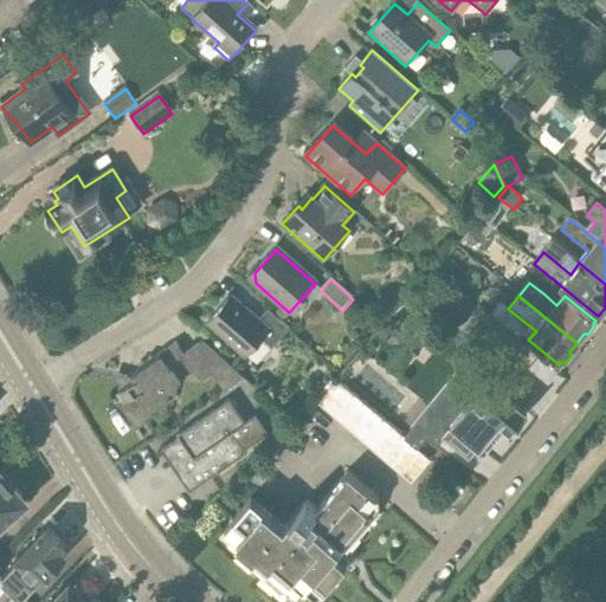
[(210,324),(245,357),(259,341),(271,350),(289,331),(268,312),(258,323),(232,299),(210,324)]
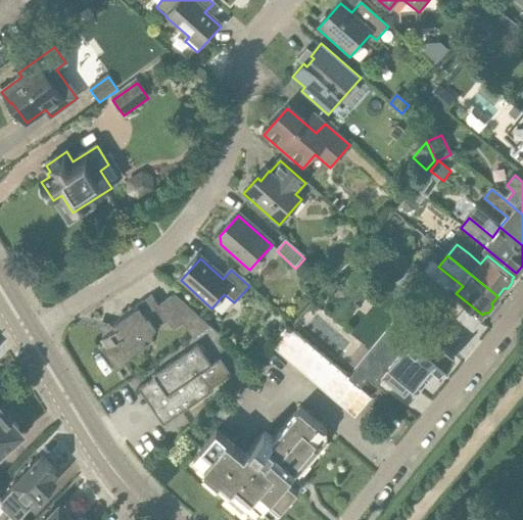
[(374,282),(359,268),(327,305),(343,319),(374,282)]
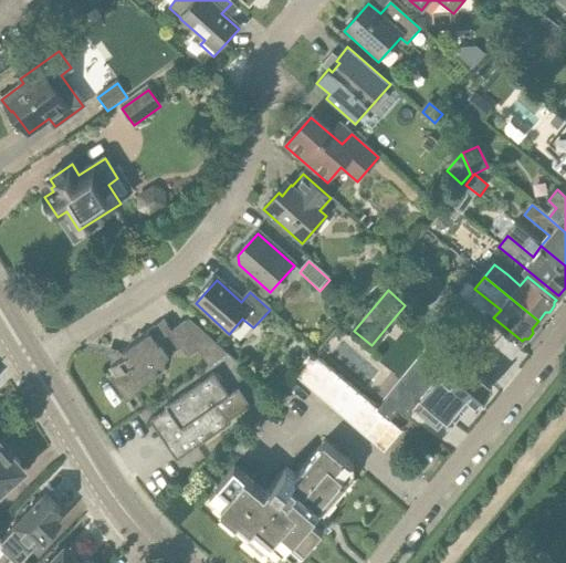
[(359,319),(353,313),(337,329),(344,335),(359,319)]
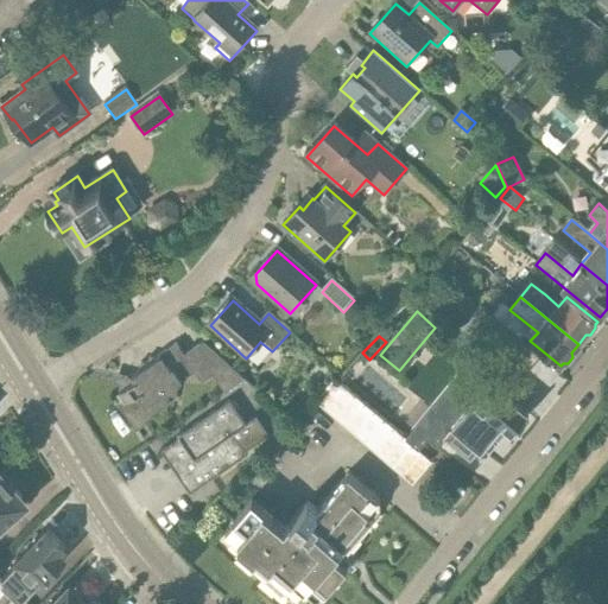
[(119,407),(137,432),(154,419),(151,415),(163,407),(165,393),(177,395),(178,386),(195,374),(202,385),(213,377),(225,394),(245,381),(203,343),(184,356),(177,345),(157,358),(157,360),(156,361),(149,358),(147,366),(140,364),(139,372),(138,373),(138,374),(131,379),(132,380),(131,381),(127,380),(125,388),(125,389),(118,394),(125,404),(119,407)]
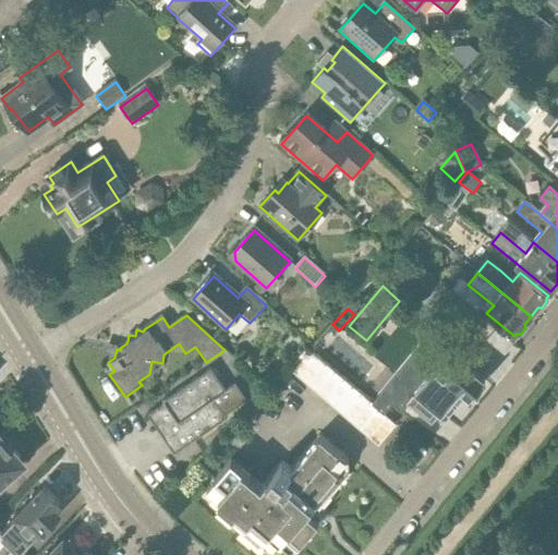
[(432,424),(439,414),(446,419),(465,395),(471,399),(485,382),(435,339),(423,353),(419,350),(400,371),(412,379),(407,386),(399,379),(375,407),(379,411),(384,414),(392,405),(402,412),(409,405),(432,424)]
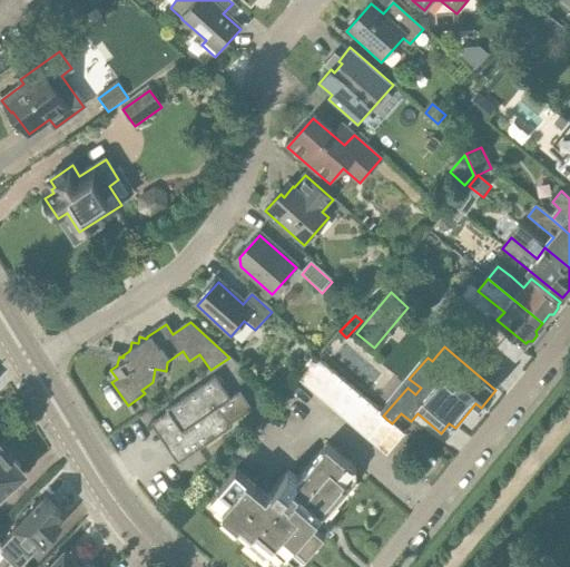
[(295,379),(303,385),(323,364),(315,358),(295,379)]
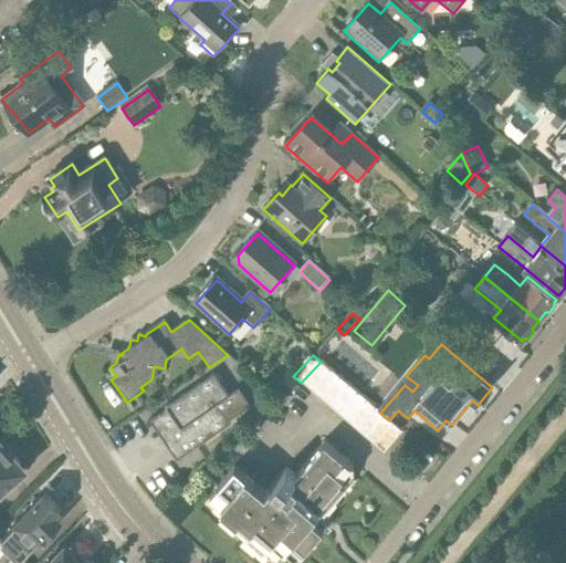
[(301,383),(311,391),(329,369),(321,362),(301,383)]
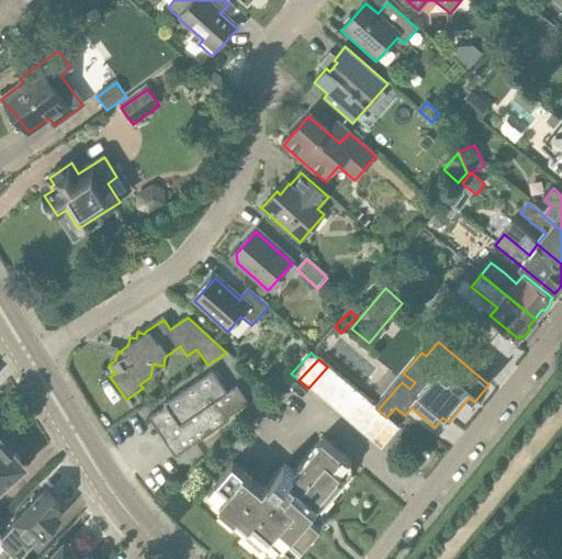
[(337,376),(327,367),(308,388),(317,395),(337,376)]
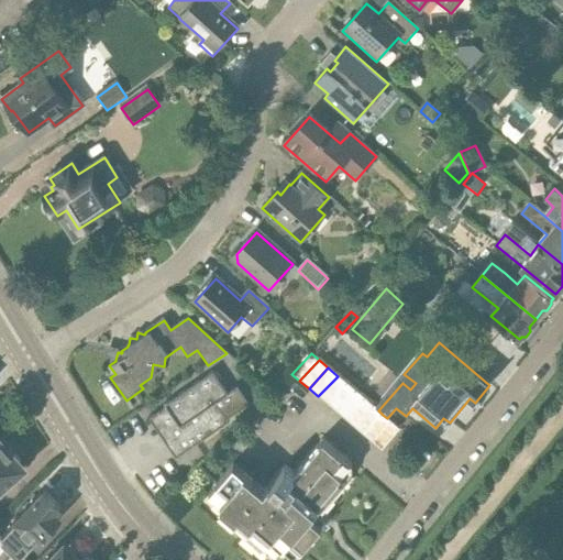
[(236,387),(227,395),(212,374),(165,406),(166,408),(148,420),(162,439),(164,437),(166,440),(168,443),(166,446),(176,460),(229,424),(228,421),(250,406),(236,387)]
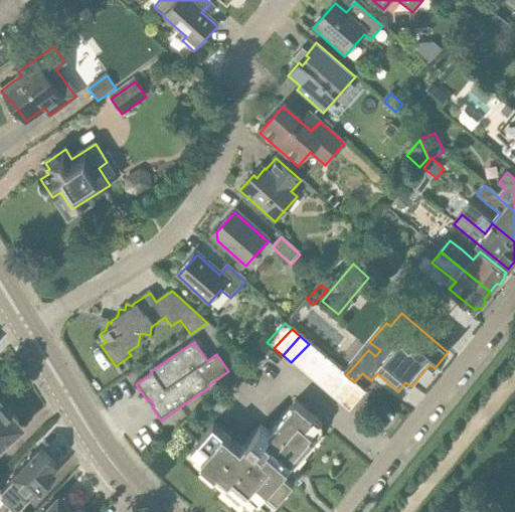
[(316,350),(309,344),(291,362),(299,369),(316,350)]
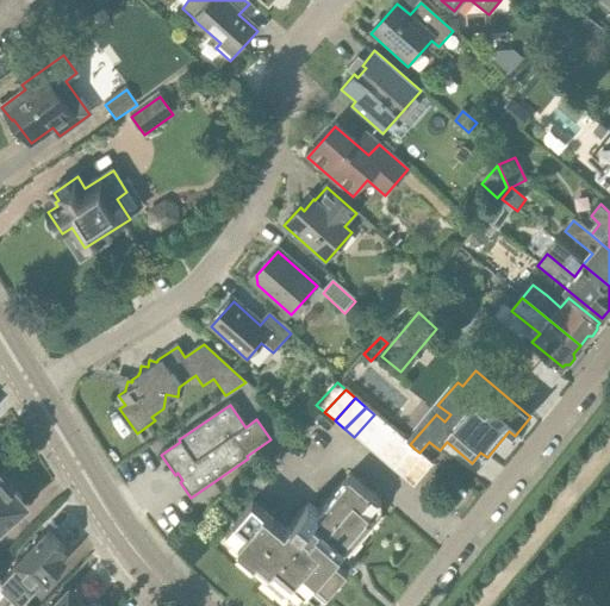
[(384,422),(374,414),(354,437),(362,444),(384,422)]
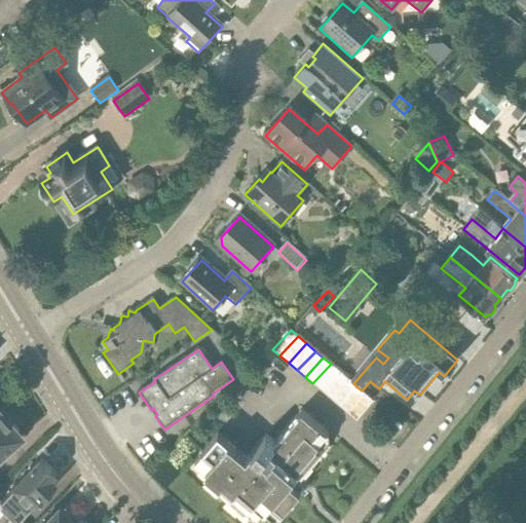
[(312,383),(322,391),(340,372),(331,364),(312,383)]
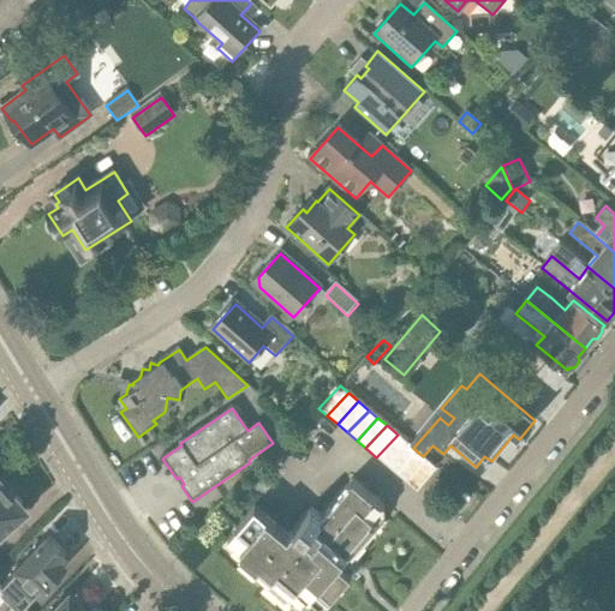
[(408,444),(398,435),(376,457),(388,468),(408,444)]
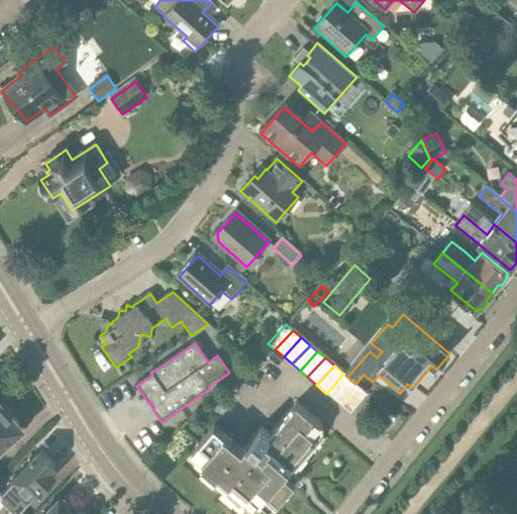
[(347,377),(343,374),(326,394),(335,401),(351,381),(347,377)]
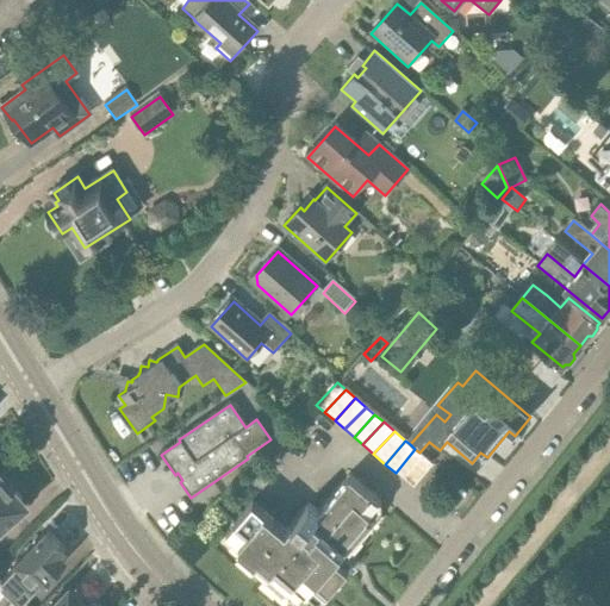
[(425,457),(419,453),(415,449),(396,473),(405,481),(425,457)]
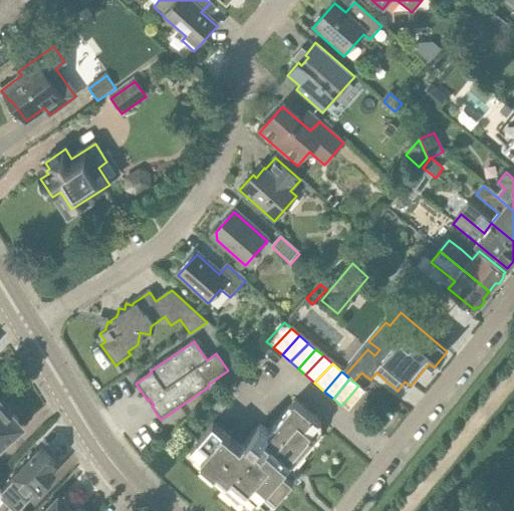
[(366,392),(358,386),(341,406),(348,412),(366,392)]
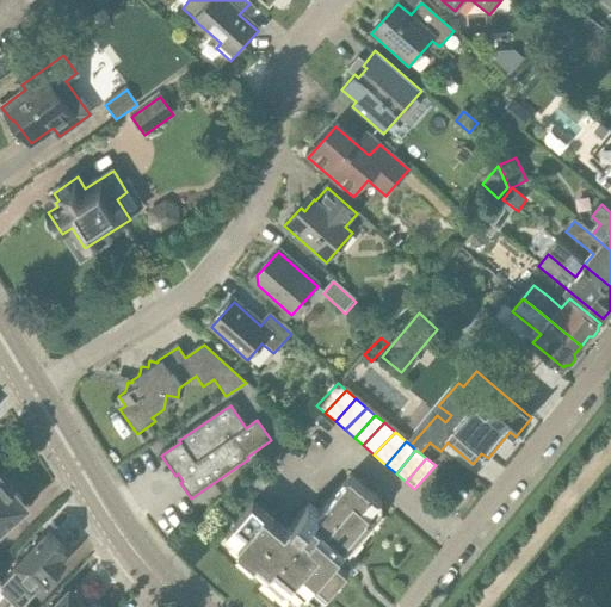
[(0,530),(26,507),(0,476),(0,530)]
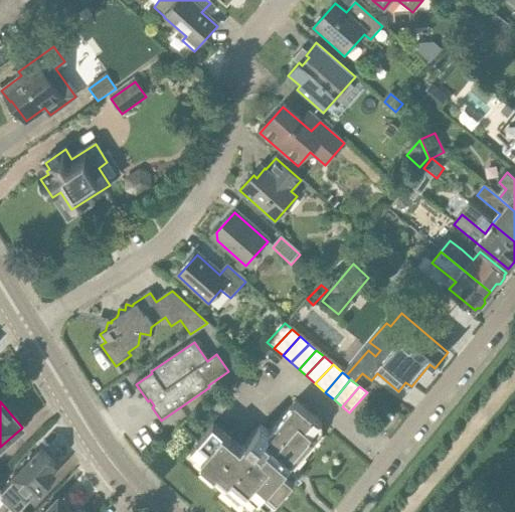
[(322,432),(322,427),(295,403),(269,434),(261,427),(241,450),(213,425),(191,452),(191,457),(214,476),(211,480),(222,489),(246,510),(251,510),(258,503),(266,510),(271,509),(294,484),(283,474),(290,465),(293,467),(298,467),(306,458),(303,454),(322,432)]
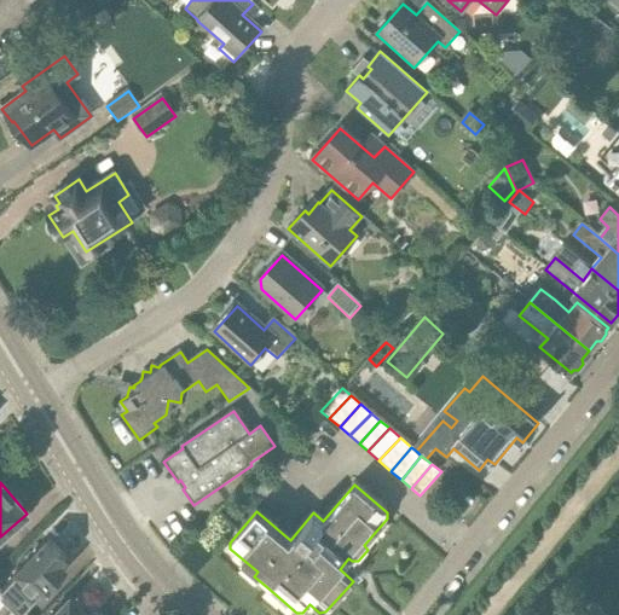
[(40,597),(67,568),(61,562),(67,557),(47,539),(7,584),(0,591),(4,595),(1,597),(18,613),(21,610),(23,611),(38,596),(40,597)]
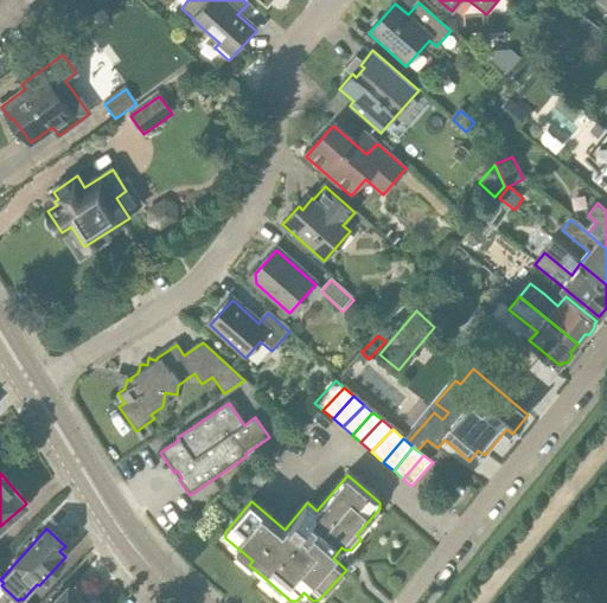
[(85,602),(69,587),(51,602),(85,602)]
